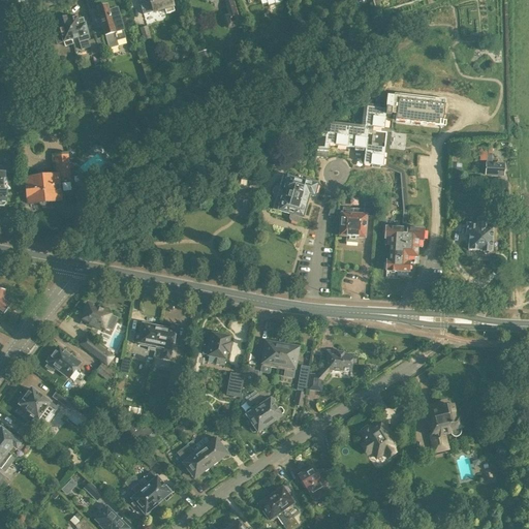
[(138,0),(144,16),(153,12),(164,9),(165,14),(174,12),(169,0),(138,0)]
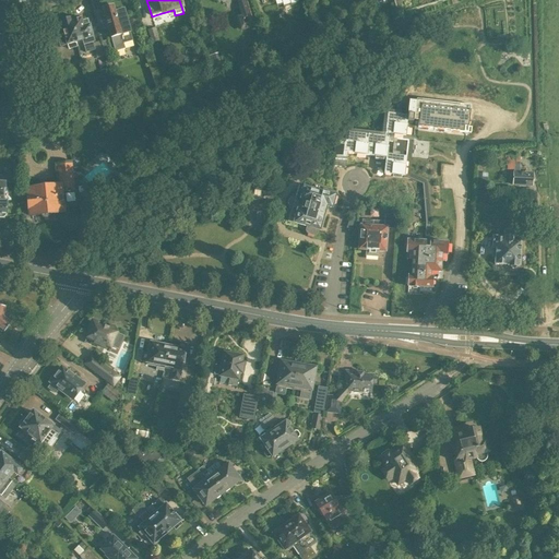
[(237,0),(244,28),(246,30),(254,27),(248,0),(237,0)]
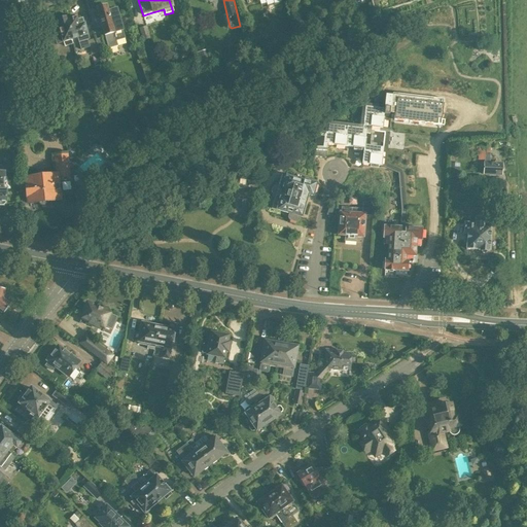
[(248,0),(249,1),(250,0),(258,0),(260,7),(266,5),(267,8),(282,4),(280,0),(248,0)]
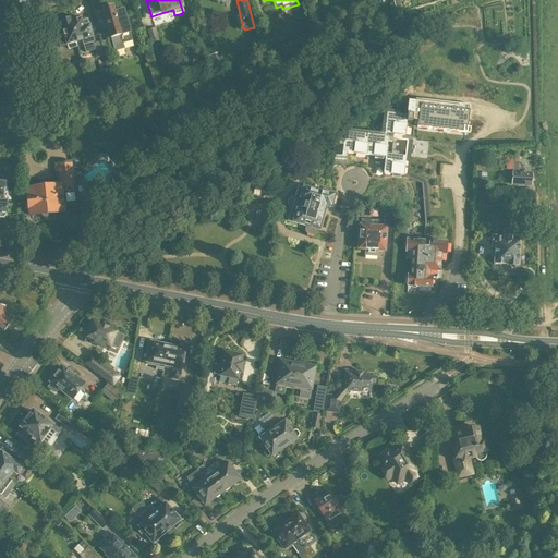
[(392,0),(397,15),(448,0),(392,0)]
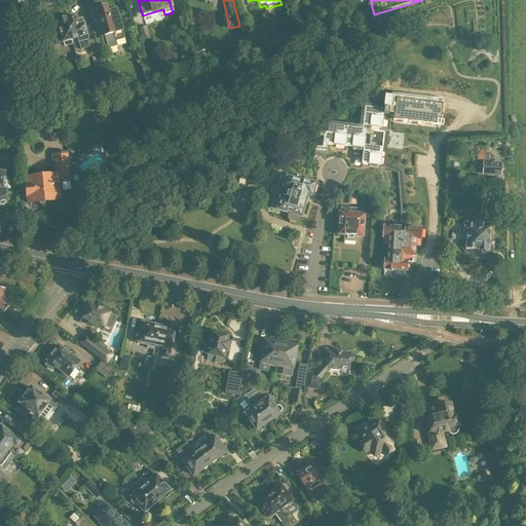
[(99,17),(95,19),(98,28),(102,27),(108,48),(117,46),(116,41),(124,38),(122,31),(116,10),(108,12),(106,7),(97,10),(99,17)]
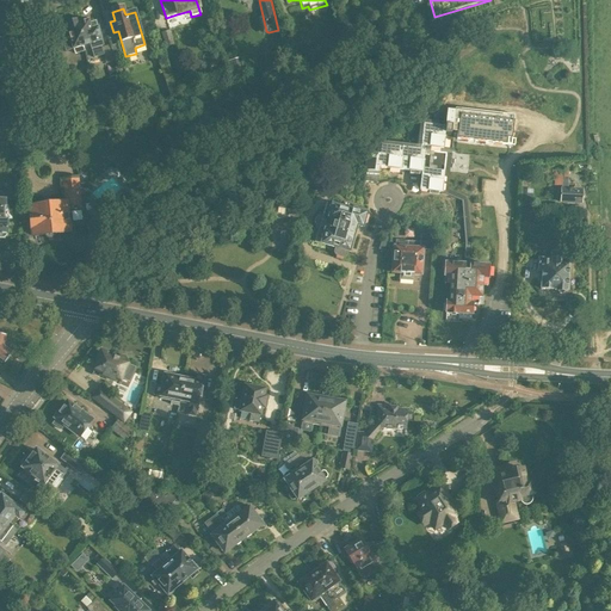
[(81,47),(84,47),(78,25),(76,22),(66,25),(67,26),(62,28),(65,36),(61,37),(66,51),(74,49),(75,54),(82,51),(81,47)]
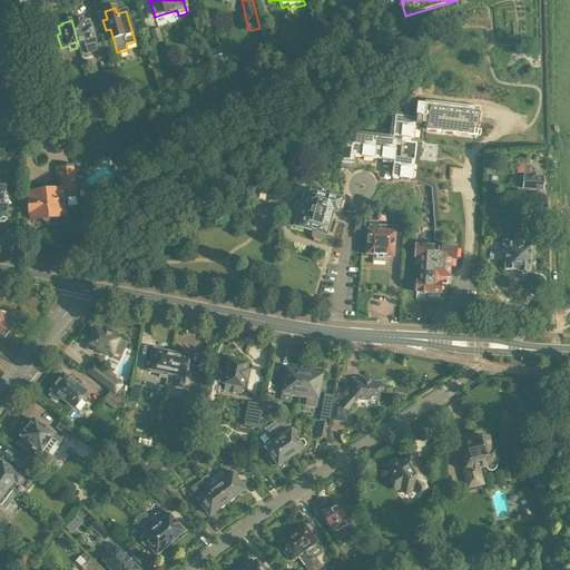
[(72,23),(78,43),(84,42),(85,47),(86,47),(88,55),(98,52),(90,25),(89,20),(82,22),(82,20),(72,23)]
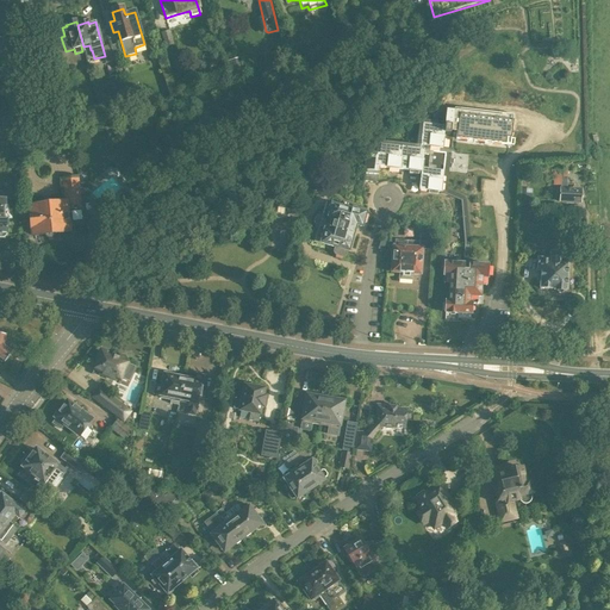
[(168,30),(160,32),(165,45),(173,43),(168,30)]
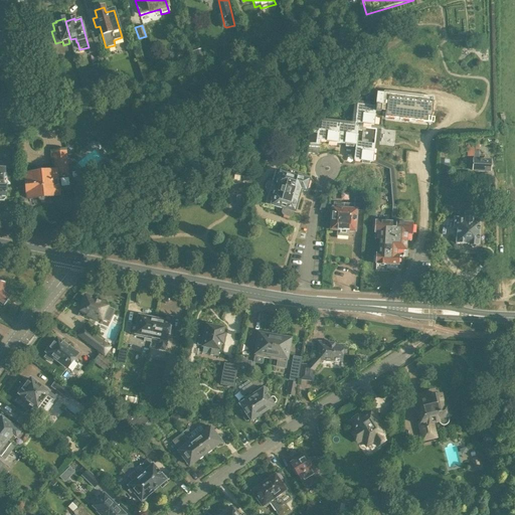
[(0,33),(0,57),(10,57),(10,52),(11,52),(10,43),(8,43),(7,34),(2,35),(2,33),(0,33)]
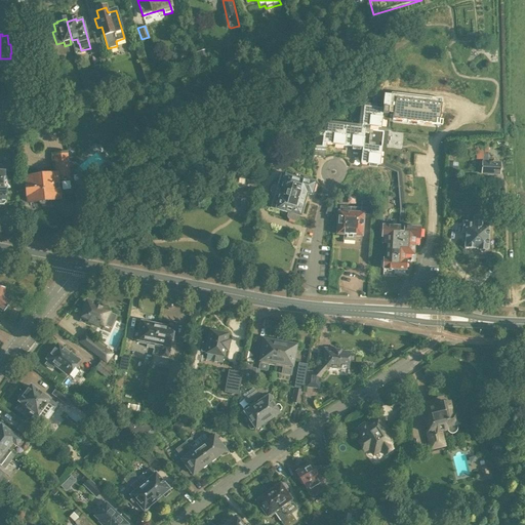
[(94,40),(97,51),(105,49),(102,38),(94,40)]
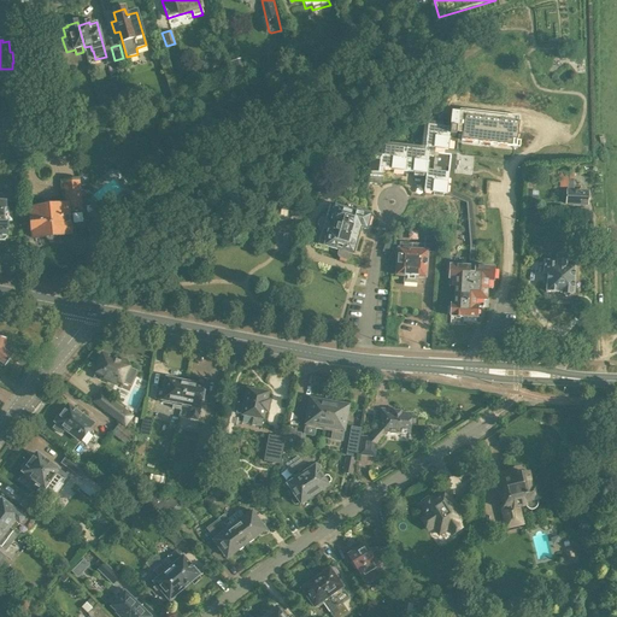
[(406,70),(417,72),(419,59),(428,62),(429,54),(422,53),(422,48),(412,47),(406,70)]
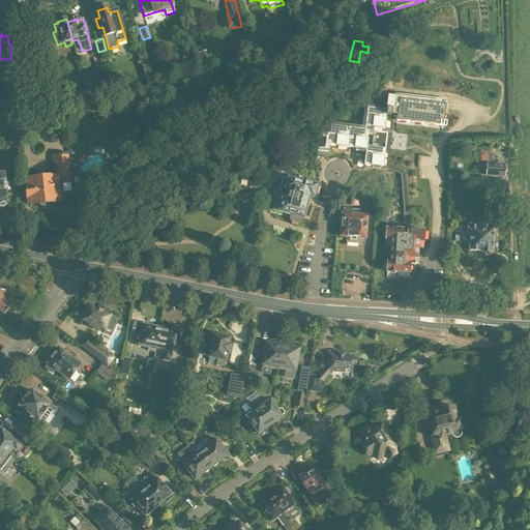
[(206,51),(198,53),(203,68),(210,65),(206,51)]
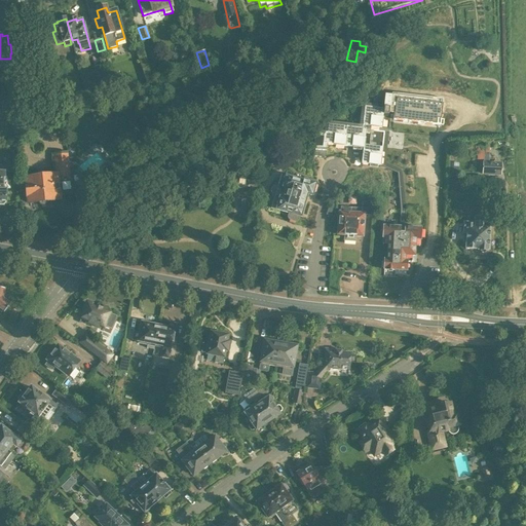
[(45,60),(47,73),(55,72),(53,59),(45,60)]
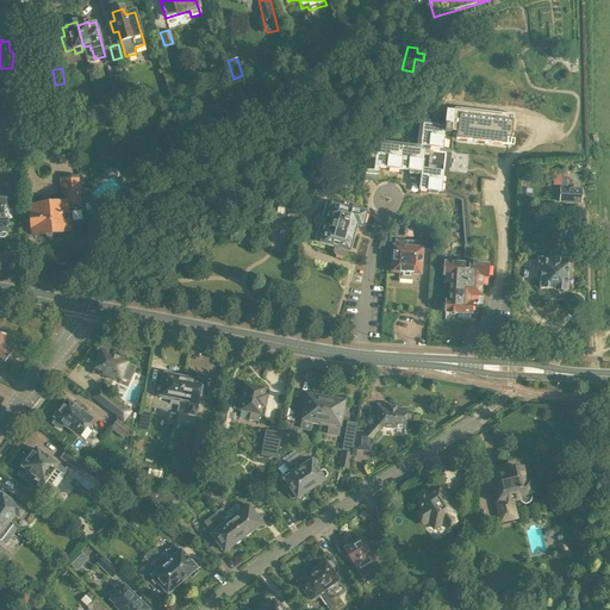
[(309,78),(306,69),(297,72),(299,80),(309,78)]
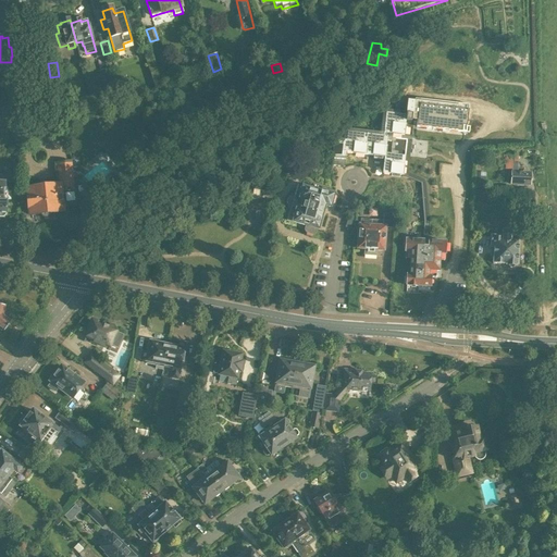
[(98,71),(101,82),(109,79),(106,69),(98,71)]
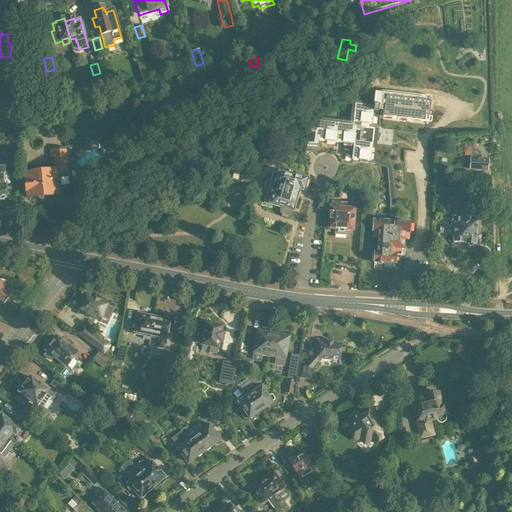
[(385,119),(436,121),(437,94),(380,92),(379,109),(386,109),(385,119)]
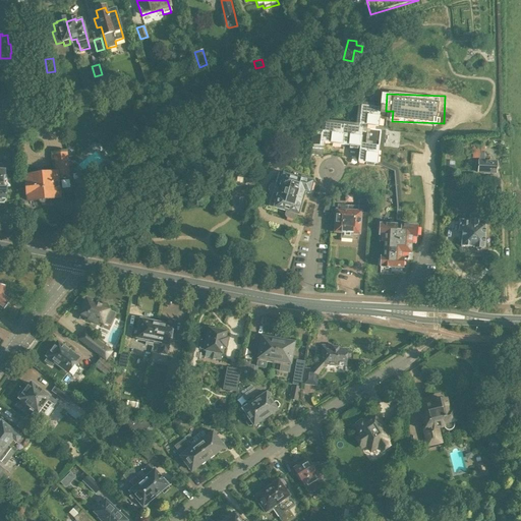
[(312,134),(309,155),(322,156),(324,142),(359,147),(357,162),(377,164),(394,171),(397,207),(396,226),(380,225),(380,236),(384,236),(383,257),(381,257),(381,259),(379,259),(378,266),(381,266),(381,268),(391,268),(391,272),(401,273),(401,269),(402,269),(402,266),(403,266),(403,262),(402,261),(402,259),(408,259),(408,253),(410,253),(411,237),(415,238),(416,227),(401,226),(402,207),(399,168),(383,161),(386,130),(378,130),(380,108),(361,105),(358,127),(325,124),(324,131),(315,130),(314,134),(312,134)]
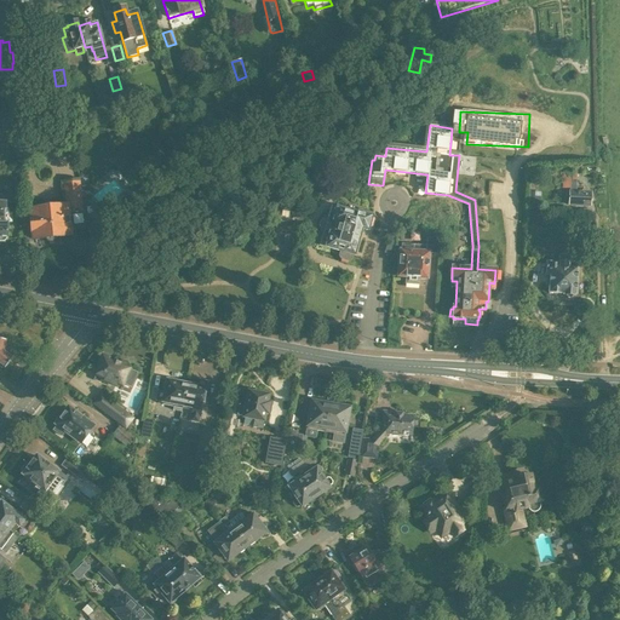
[(61,135),(63,155),(72,154),(69,133),(61,135)]
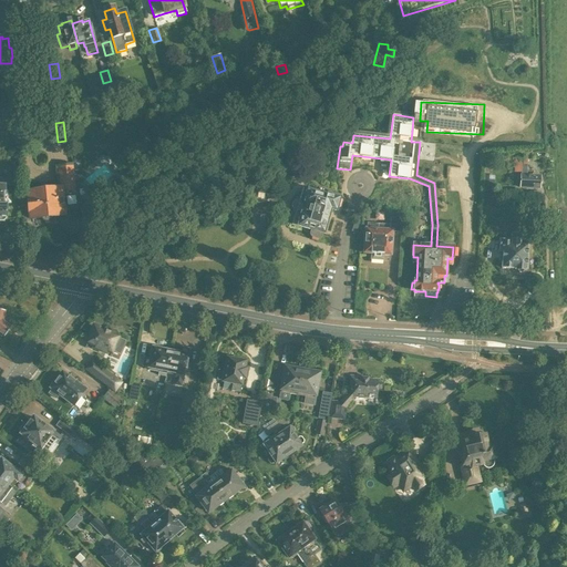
[(84,177),(94,188),(115,169),(102,155),(88,168),(91,172),(84,177)]
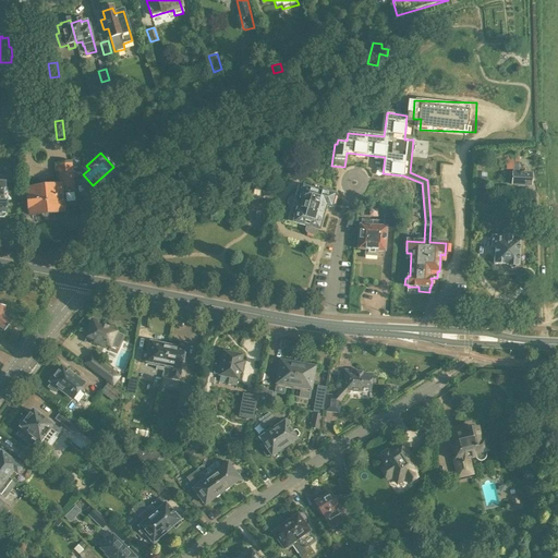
[(512,184),(531,185),(531,173),(518,173),(519,161),(519,156),(507,156),(507,169),(512,169),(512,174),(511,174),(511,182),(512,182),(512,184)]
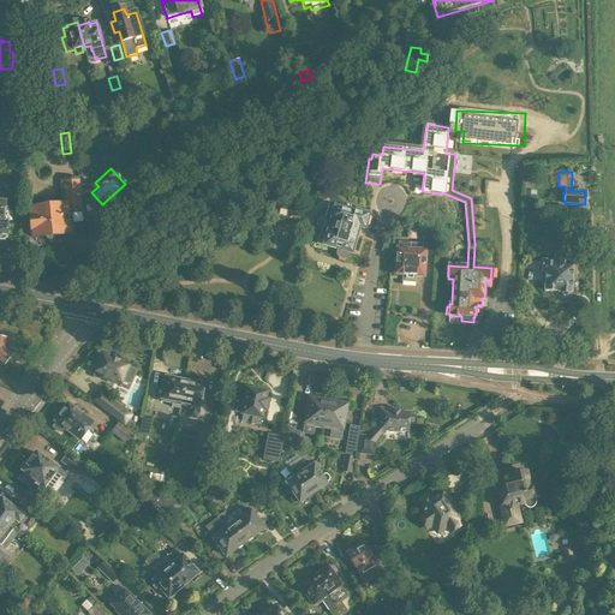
[(70,228),(67,212),(81,209),(78,181),(63,183),(65,206),(29,209),(33,238),(46,237),(46,239),(49,242),(54,242),(58,238),(58,236),(63,234),(64,239),(71,238),(75,233),(73,228),(70,228)]
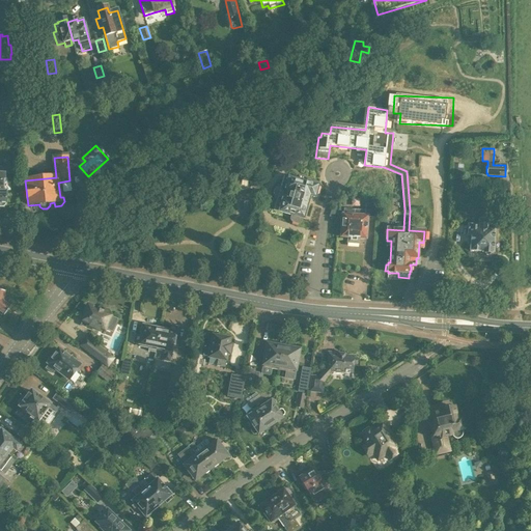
[(417,182),(428,179),(426,165),(414,167),(417,182)]
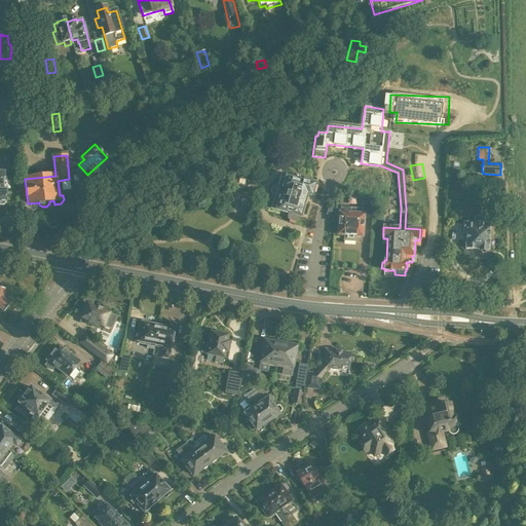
[(448,163),(448,178),(458,179),(458,167),(454,167),(454,163),(448,163)]
